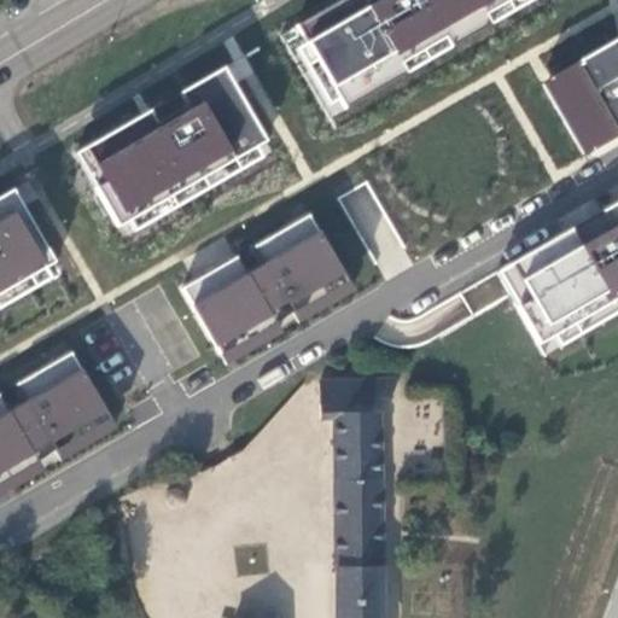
[(347,0),(285,36),(333,121),(540,0),(347,0)]
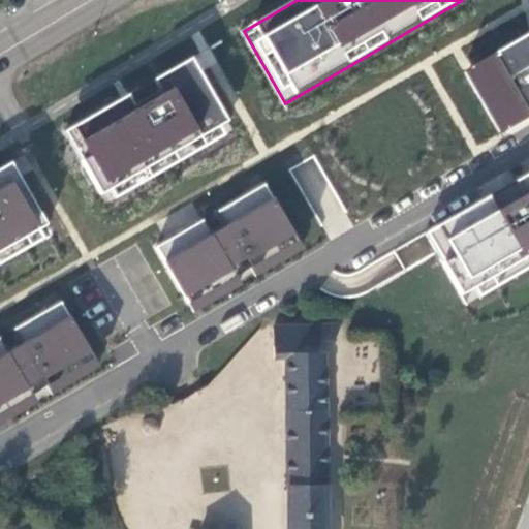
[(528,34),(465,71),(502,134),(528,118),(528,34)]
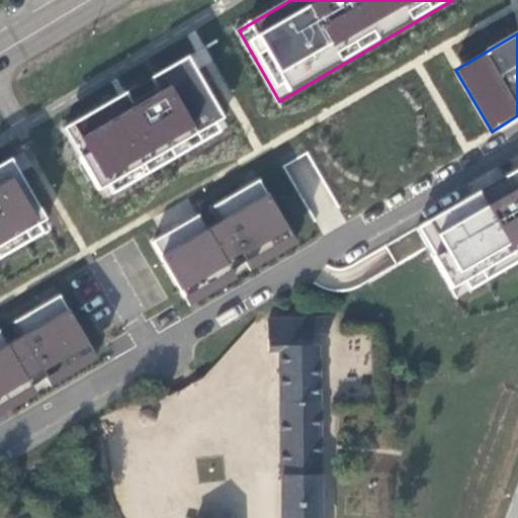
[(186,59),(65,127),(106,199),(227,130),(186,59)]
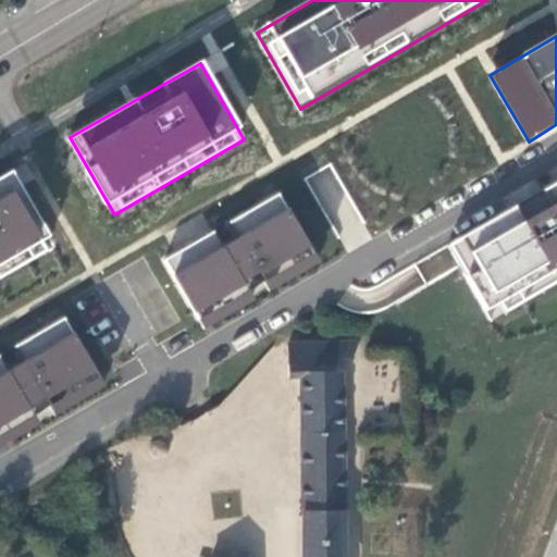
[(3,178),(0,181),(0,282),(48,254),(3,178)]
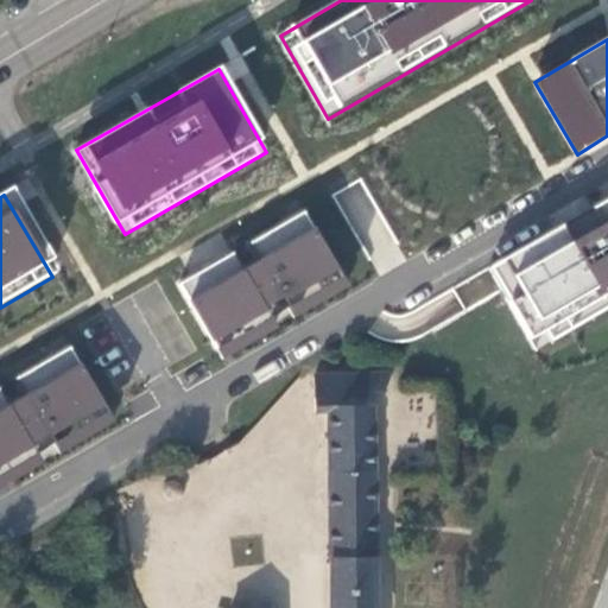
[(607,200),(492,268),(542,356),(607,320),(607,200)]
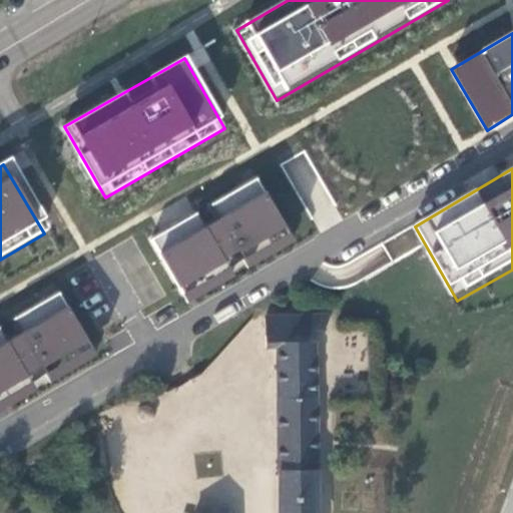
[(295,242),(254,177),(153,239),(193,305),(295,242)]
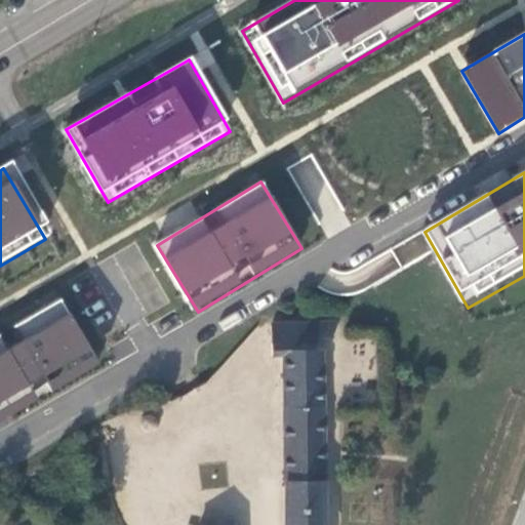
[(61,300),(0,334),(0,408),(93,356),(61,300)]
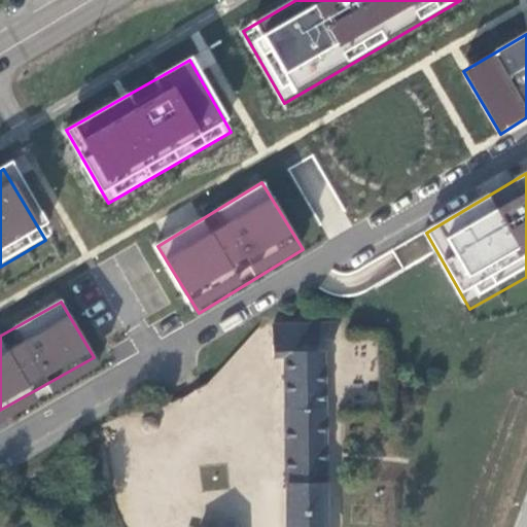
[(335,324),(273,326),(273,357),(284,357),(286,526),(324,526),(323,340),(335,340),(335,324)]
